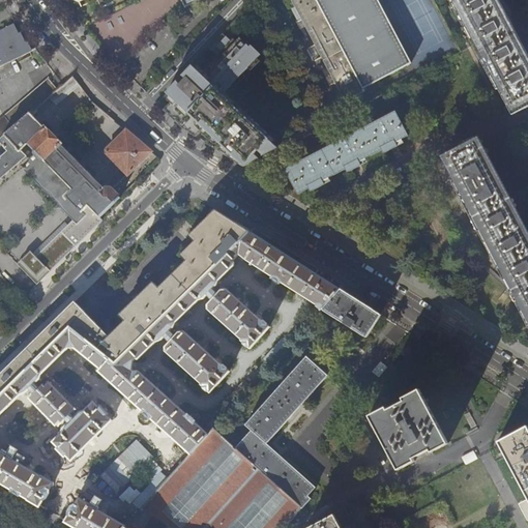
[(291,0),(343,99),(362,89),(361,86),(409,62),(376,0),(291,0)]
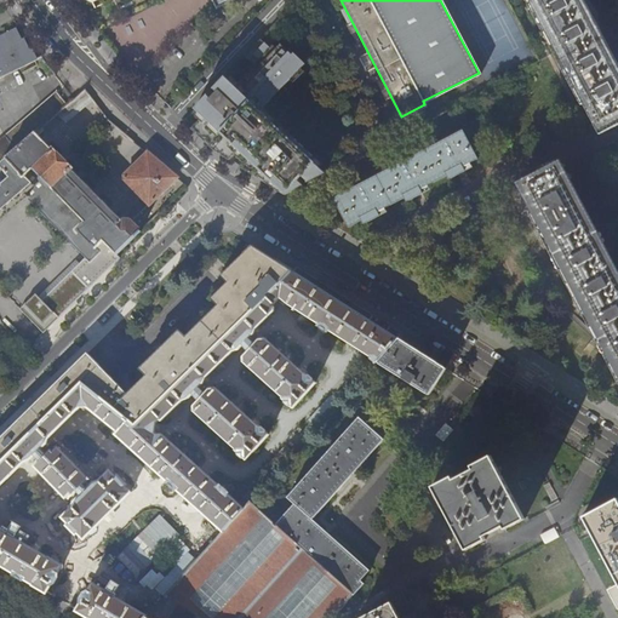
[(530,0),(598,127),(617,116),(617,70),(599,34),(583,4),(581,0),(530,0)]
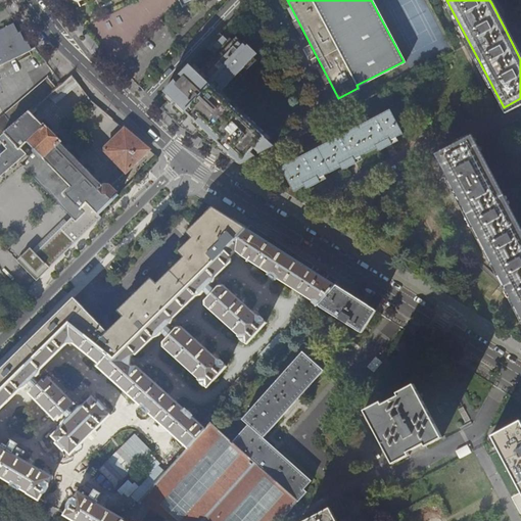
[(0,62),(14,55),(34,46),(33,46),(30,47),(25,38),(24,39),(18,30),(16,31),(11,21),(0,27),(0,62)]
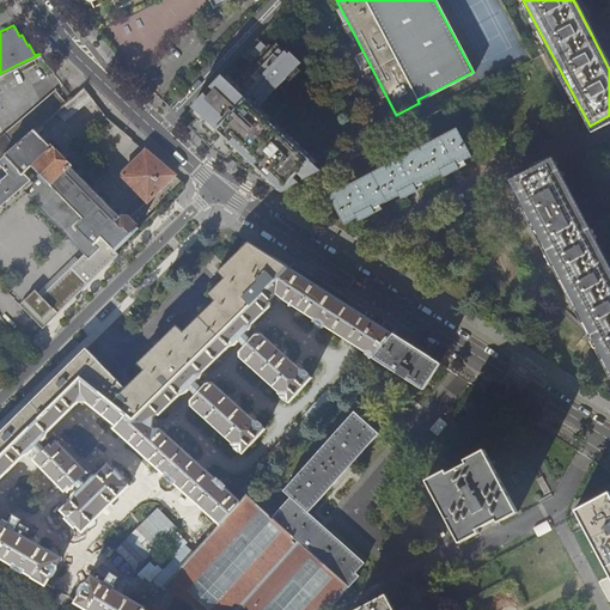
[(280,190),(318,170),(304,153),(305,152),(288,135),(286,136),(269,121),(254,107),(298,60),(287,49),(286,50),(274,40),(267,47),(255,35),(239,53),(251,65),(232,85),(220,73),(208,85),(212,89),(206,95),(202,91),(190,104),(194,108),(202,116),(191,128),(203,140),(211,146),(218,151),(227,140),(238,150),(244,156),(249,160),(245,168),(272,184),(280,190)]
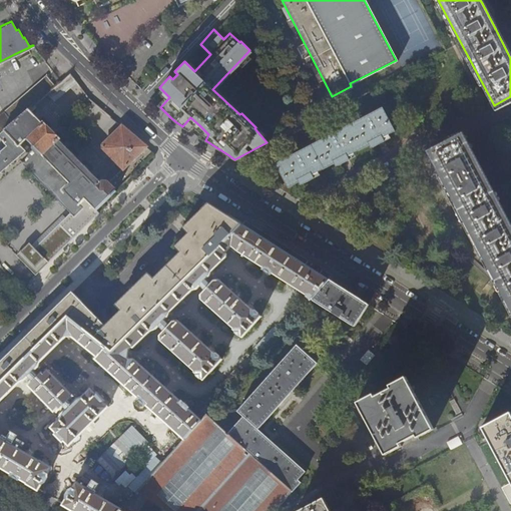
[(59,80),(53,84),(45,92),(53,98),(74,79),(68,72),(64,75),(59,80)]
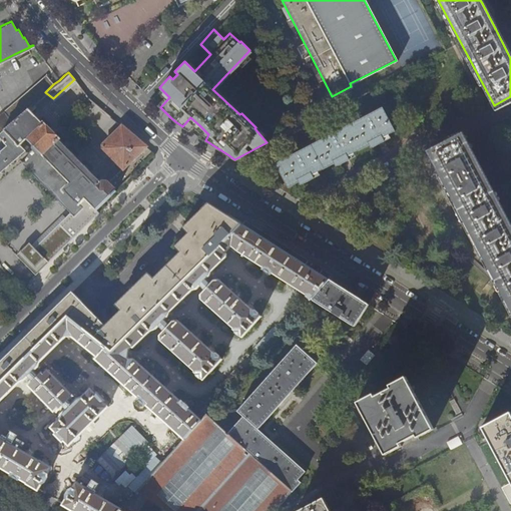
[(45,92),(53,84),(48,78),(44,73),(40,77),(2,110),(11,121),(28,107),(45,92)]
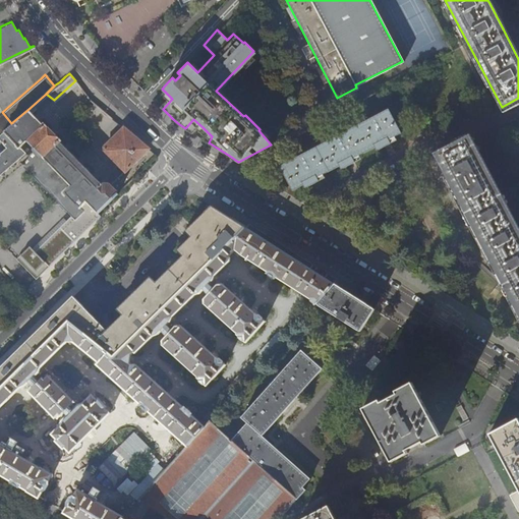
[(288,183),(291,188),(319,174),(341,162),(365,150),(385,139),(399,131),(387,107),(278,164),(283,173),(288,183)]
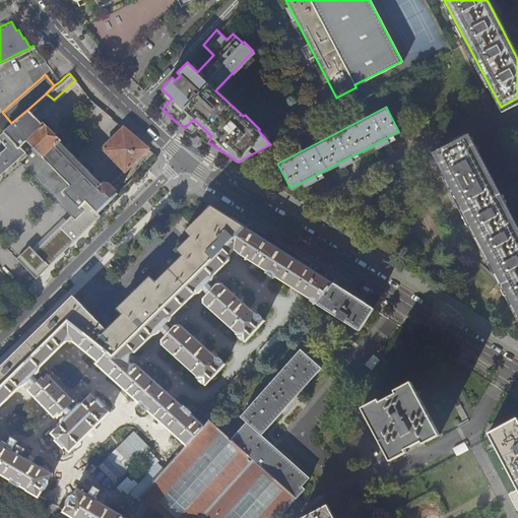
[(41,121),(28,109),(11,123),(3,130),(0,132),(0,182),(21,165),(69,214),(34,250),(28,244),(15,257),(35,277),(44,268),(50,262),(88,224),(99,214),(96,211),(106,201),(116,191),(108,183),(105,186),(58,139),(58,138),(41,121)]
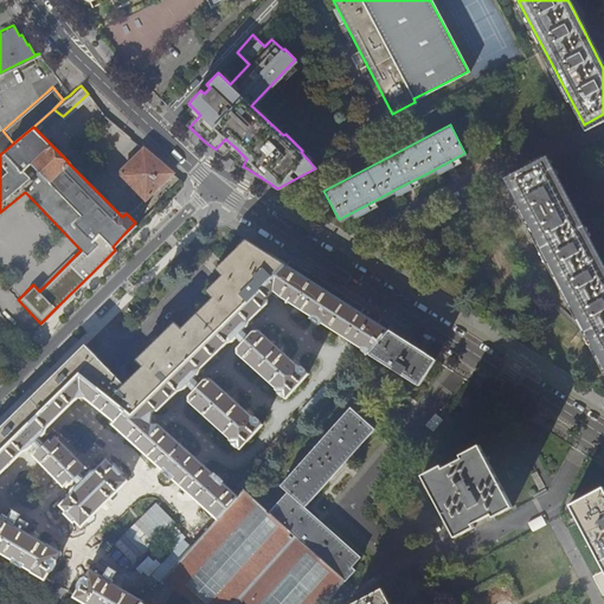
[(121,173),(145,197),(171,171),(165,166),(156,160),(142,147),(121,168),(121,173)]
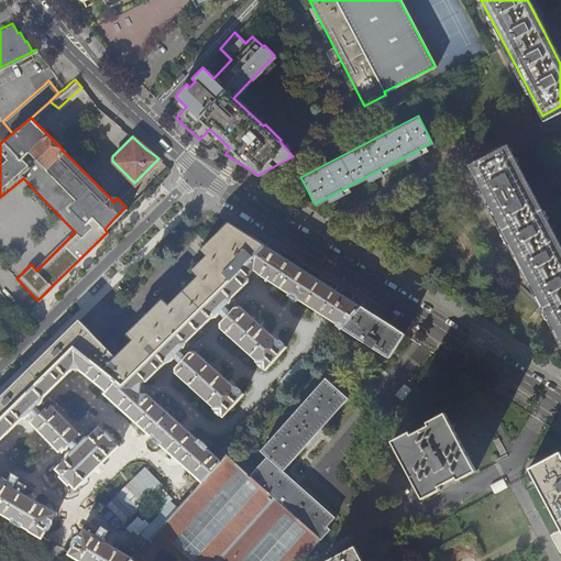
[(560,339),(560,251),(506,146),(470,165),(501,224),(526,273),(550,318),(560,339)]
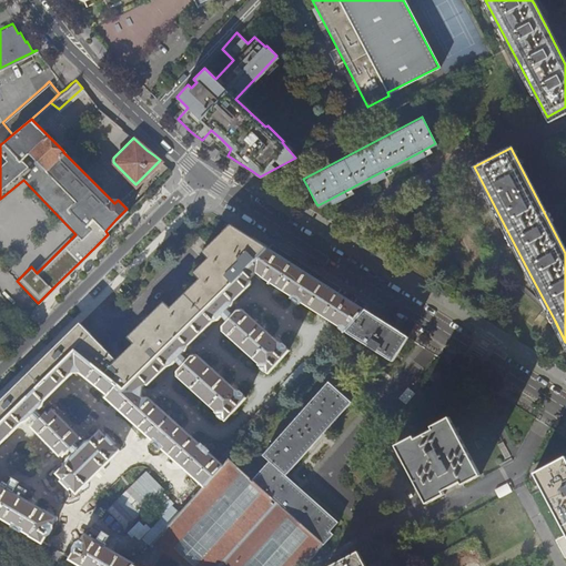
[(131,183),(123,195),(129,199),(137,187),(131,183)]
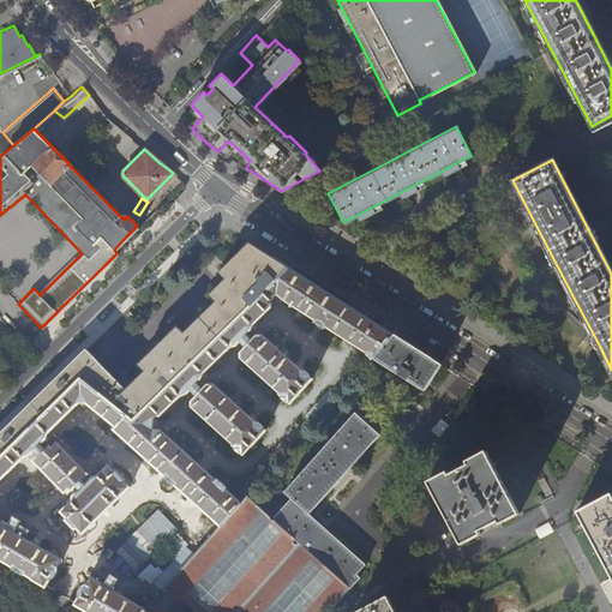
[(0,557),(18,568),(31,576),(31,577),(46,586),(47,585),(46,583),(49,576),(52,575),(55,569),(54,568),(59,558),(49,553),(51,552),(47,550),(46,551),(0,522),(0,475),(22,455),(29,453),(33,449),(39,455),(33,460),(64,491),(69,486),(71,489),(75,485),(79,489),(73,495),(71,501),(61,510),(67,517),(65,519),(73,528),(76,526),(82,532),(127,486),(123,480),(124,479),(115,471),(114,472),(107,466),(99,473),(91,477),(85,483),(82,479),(87,474),(57,443),(52,448),(48,444),(45,449),(39,443),(43,438),(46,432),(77,401),(85,401),(115,425),(113,427),(166,474),(165,474),(172,481),(173,480),(174,483),(185,493),(186,492),(220,523),(239,502),(223,486),(223,485),(216,479),(207,471),(196,460),(195,461),(159,427),(154,427),(151,424),(153,417),(156,413),(157,414),(179,395),(184,393),(189,388),(196,394),(190,400),(190,403),(232,442),(232,443),(241,453),(264,427),(253,418),(253,419),(211,382),(207,382),(202,388),(195,382),(199,377),(202,371),(227,346),(233,345),(238,340),(245,346),(239,352),(239,357),(279,391),(277,391),(288,401),(311,377),(300,367),(299,369),(261,333),(256,334),(251,340),(244,334),(249,329),(251,323),(269,305),(269,301),(268,300),(276,292),(282,298),(315,318),(313,319),(322,324),(323,323),(349,341),(363,349),(364,349),(364,352),(371,357),(391,334),(393,333),(396,327),(393,325),(390,323),(298,265),(292,262),(288,267),(279,261),(255,245),(249,241),(233,255),(228,250),(219,258),(223,264),(220,268),(217,271),(223,277),(216,285),(208,293),(214,300),(183,331),(175,324),(142,358),(137,363),(143,370),(135,378),(124,388),(89,352),(85,347),(76,357),(49,382),(17,414),(0,430),(0,557)]
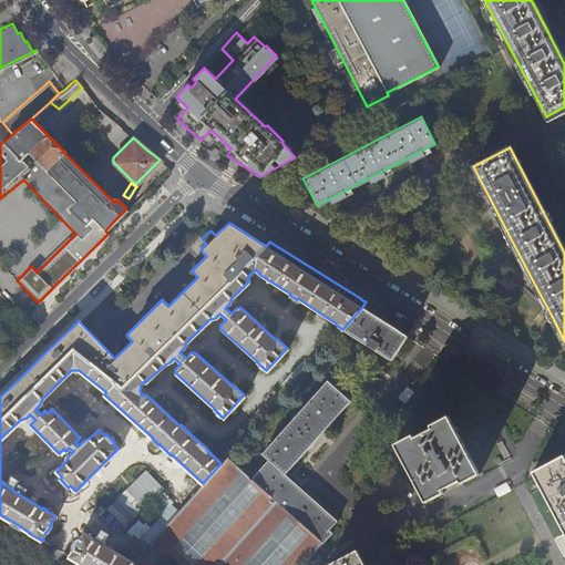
[(369,311),(362,307),(361,308),(342,329),(357,338),(328,381),(326,379),(260,453),(267,459),(250,478),(321,542),(330,532),(328,528),(336,520),(284,473),(349,399),(339,391),(369,346),(390,359),(406,335),(369,311)]
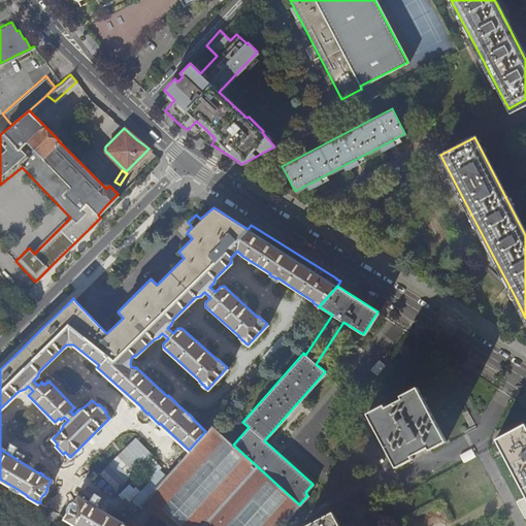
[(218,409),(222,414),(295,332),(292,328),(218,409)]
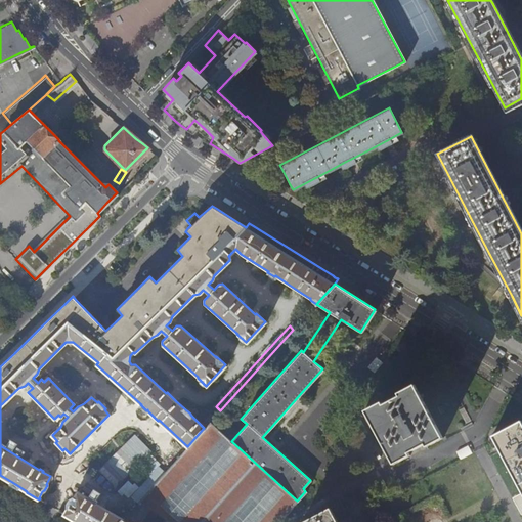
[(385,449),(392,463),(408,453),(406,451),(424,442),(425,445),(441,436),(412,383),(396,392),(398,394),(382,403),(380,400),(363,409),(385,449)]
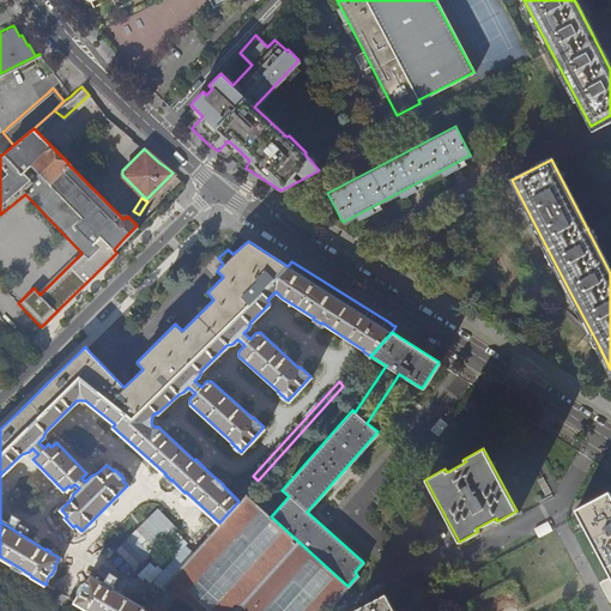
[(537,498),(539,502),(552,496),(540,475),(536,477),(534,478),(545,495),(537,498)]
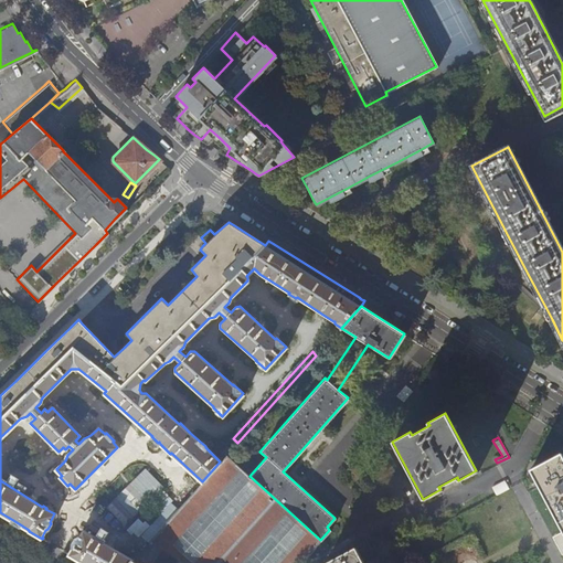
[(562,458),(560,453),(529,469),(561,529),(551,534),(562,558),(562,458)]
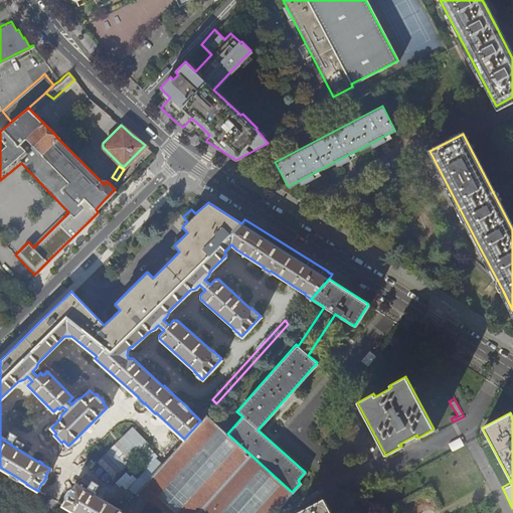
[(200,420),(184,439),(170,454),(134,494),(120,509),(116,512),(273,512),(292,492),(227,434),(205,414),(200,420)]
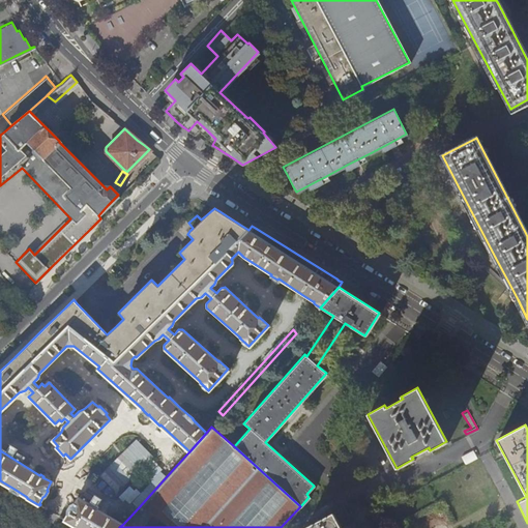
[(134,504),(138,508),(175,467),(171,463),(134,504)]
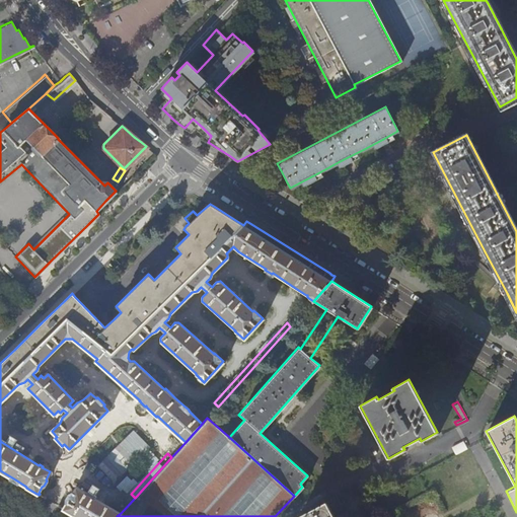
[(443,501),(448,499),(443,486),(438,488),(443,501)]
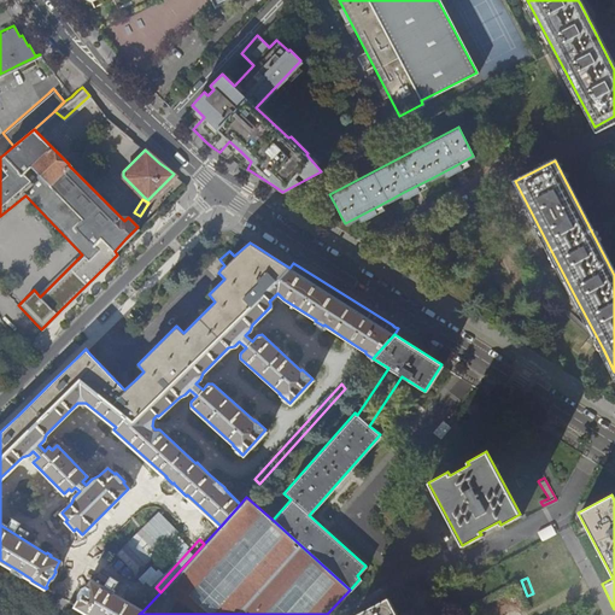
[(139,614),(144,610),(103,586),(104,586),(91,579),(86,587),(83,587),(80,595),(81,596),(76,604),(74,603),(72,604),(87,613),(88,611),(92,614),(139,614)]
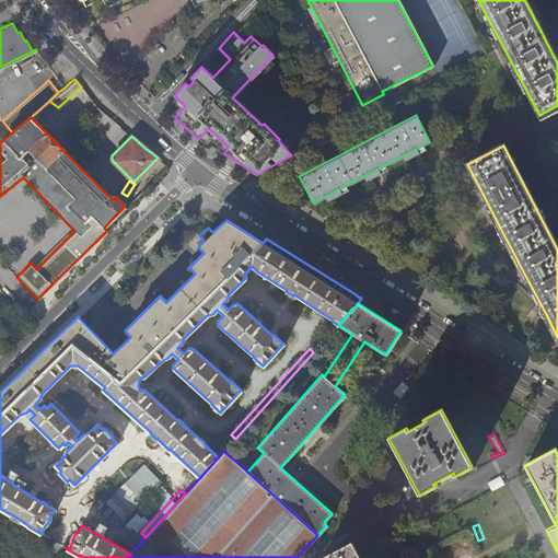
[(321,557),(373,557),(370,550),(359,556),(351,542),(321,557)]
